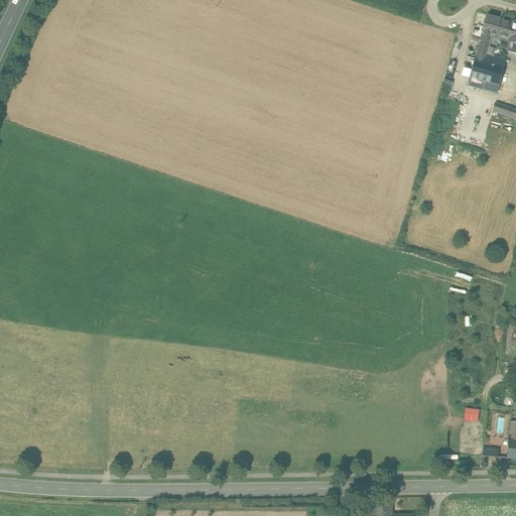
[(482,34),(492,37),(504,40),(508,41),(513,22),(487,15),(482,34)]
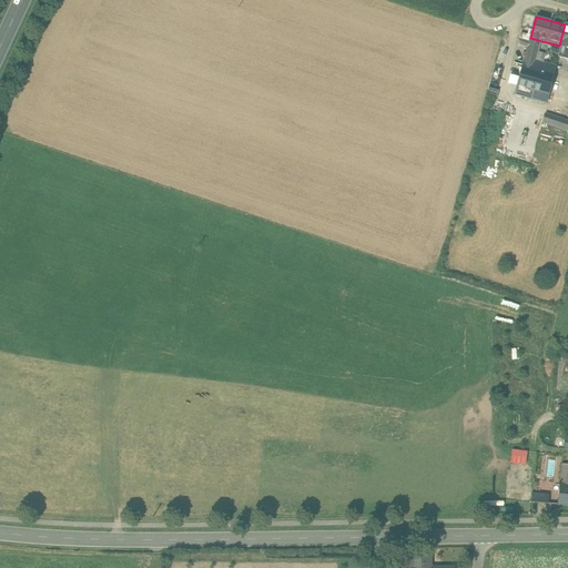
[(541,41),(530,38),(523,66),(555,74),(557,67),(543,62),(536,60),(538,52),(541,41)]
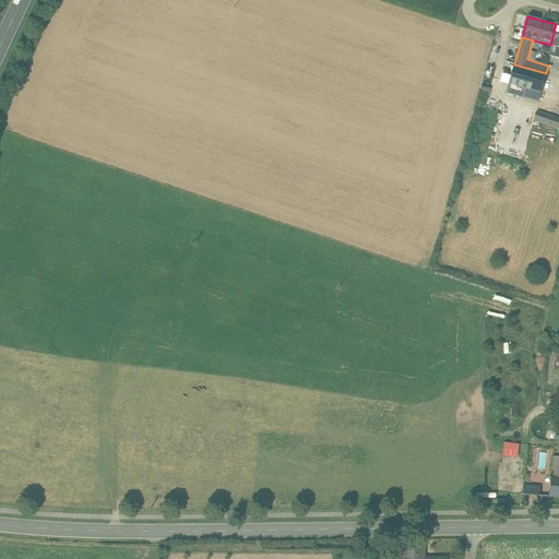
[(536,54),(530,51),(527,59),(534,61),(536,54)]
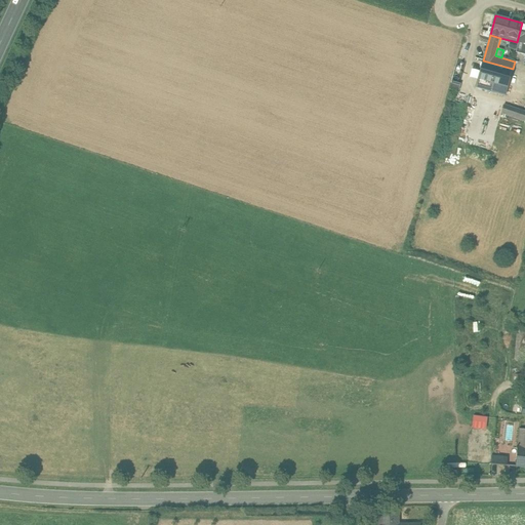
[(513,69),(483,61),(478,79),(499,85),(508,87),(513,69)]
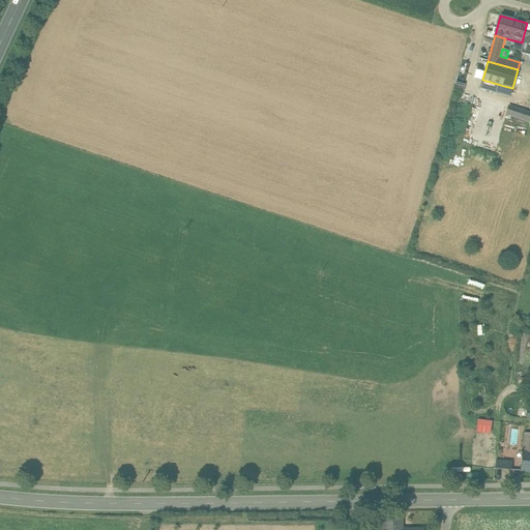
[(504,86),(482,80),(480,88),(502,94),(504,86)]
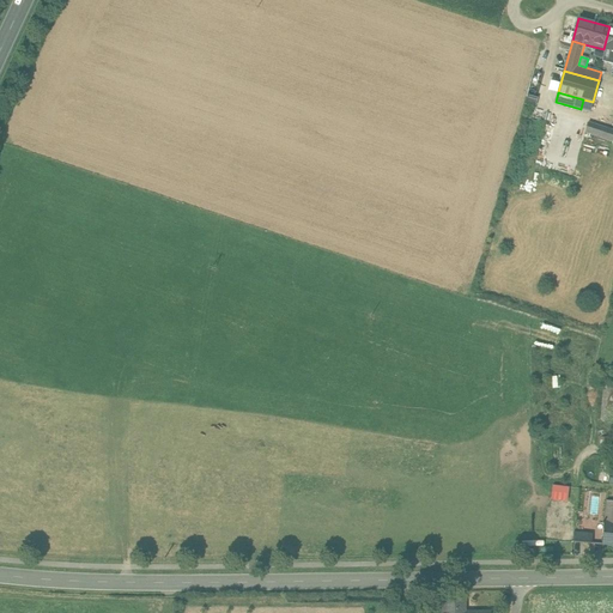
[(593,102),(583,99),(581,109),(589,111),(593,102)]
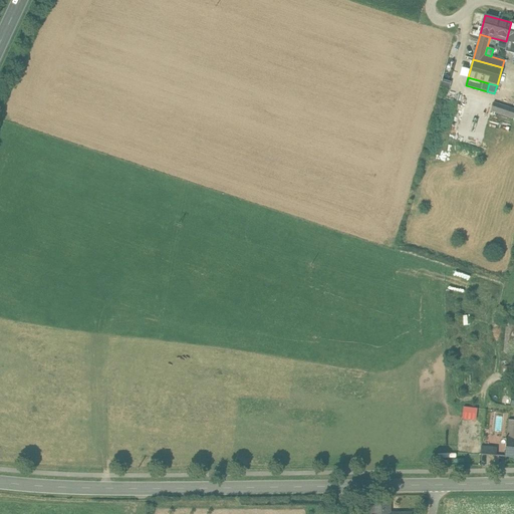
[(509,108),(493,103),(490,111),(506,117),(509,108)]
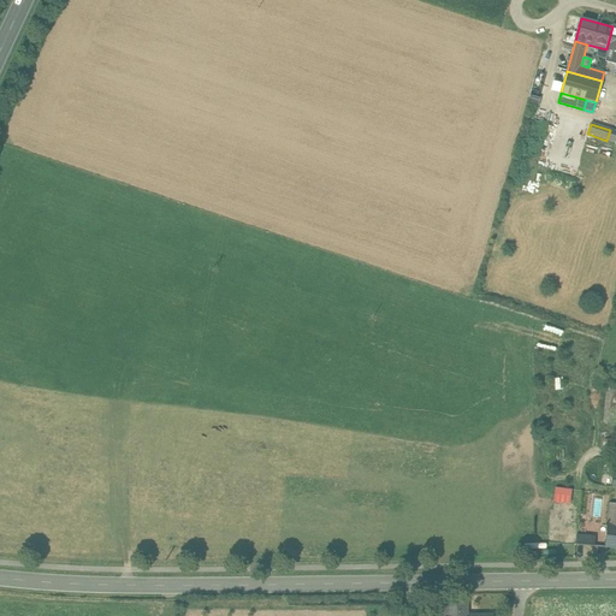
[(555,487),(554,502),(570,504),(572,489),(555,487)]
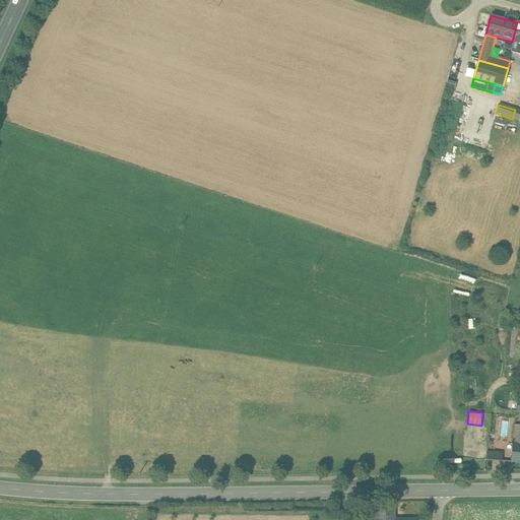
[(519,462),(519,425),(515,425),(511,462),(519,462)]
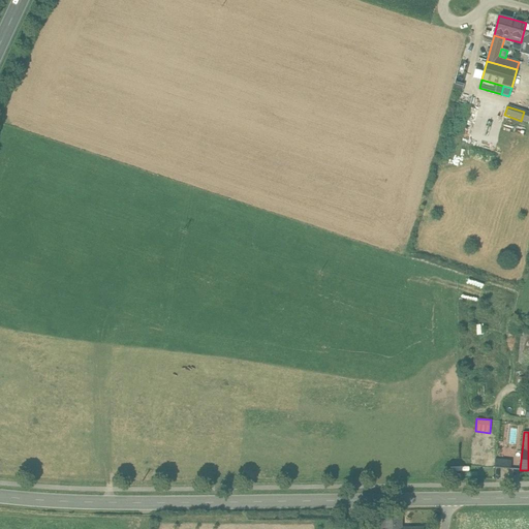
[(510,468),(510,460),(494,459),(494,468),(510,468)]
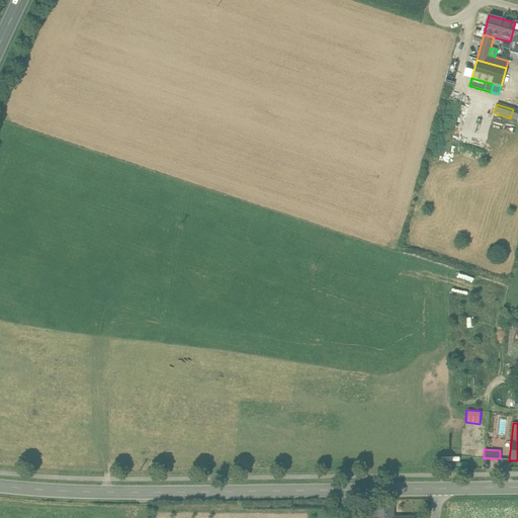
[(394,505),(373,505),(373,517),(393,517),(394,517),(394,505)]
